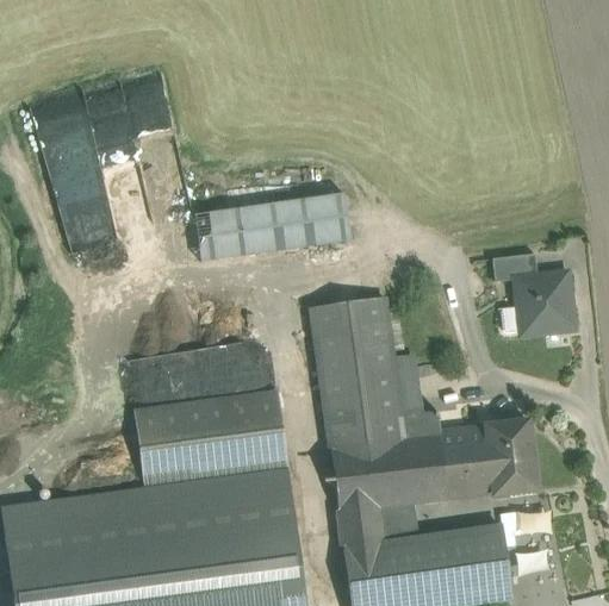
[(41,144),(67,258),(155,238),(142,177),(128,181),(117,131),(94,136),(92,124),(64,131),(66,138),(41,144)]
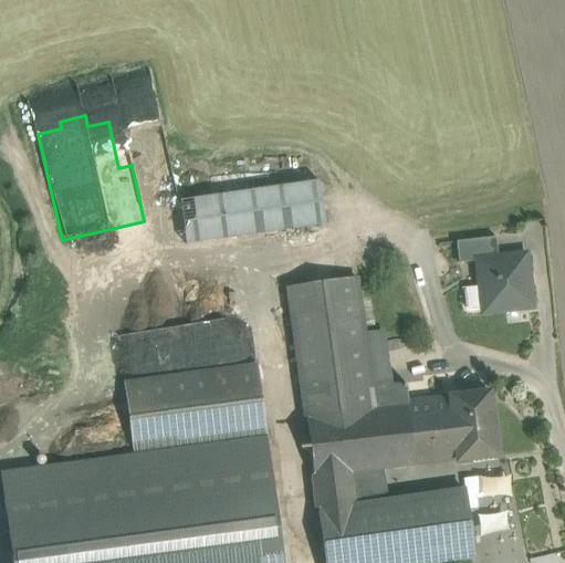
[(317,178),(178,197),(185,241),(323,221),(317,178)]
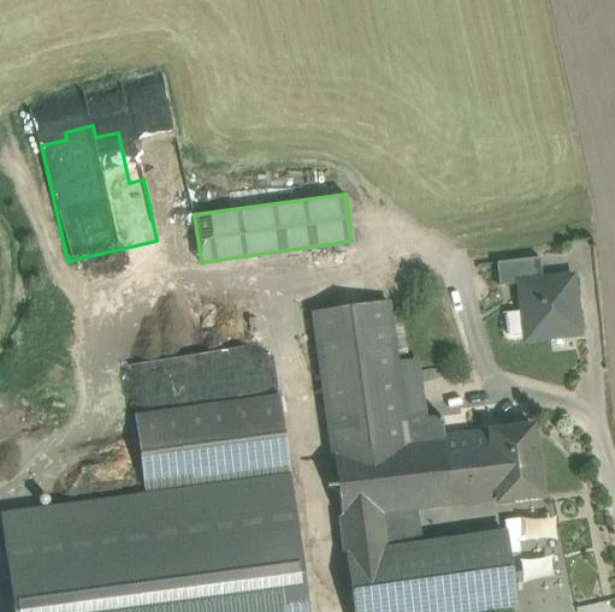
[(538,255),(495,260),(497,283),(518,280),(518,279),(540,277),(538,255)]
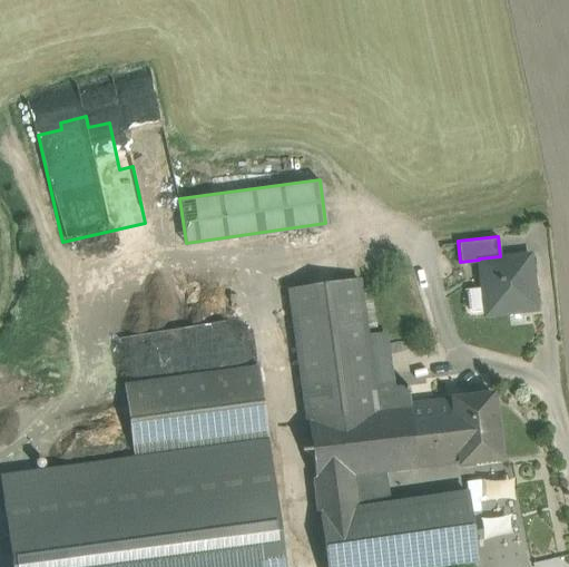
[(500,256),(479,258),(479,260),(481,285),(484,309),(484,312),(535,306),(528,253),(500,256)]
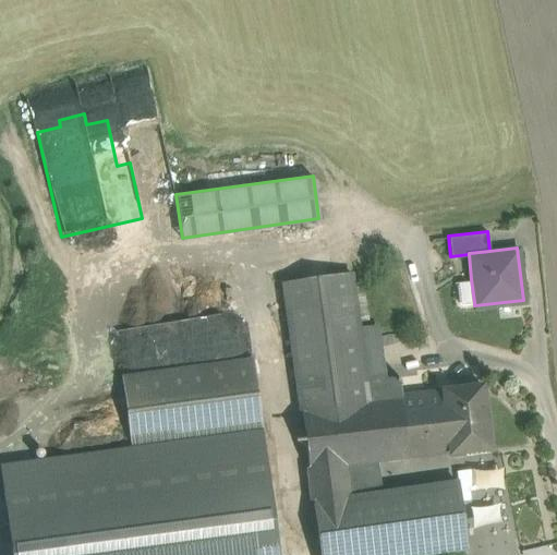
[(351,272),(281,281),(300,410),(364,402),(362,379),(380,377),(382,370),(375,325),(359,327),(351,272)]
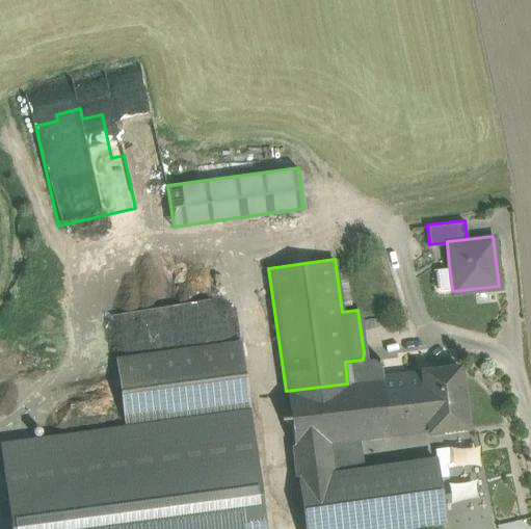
[(449,266),(437,268),(435,270),(436,287),(440,289),(452,288),(449,266)]
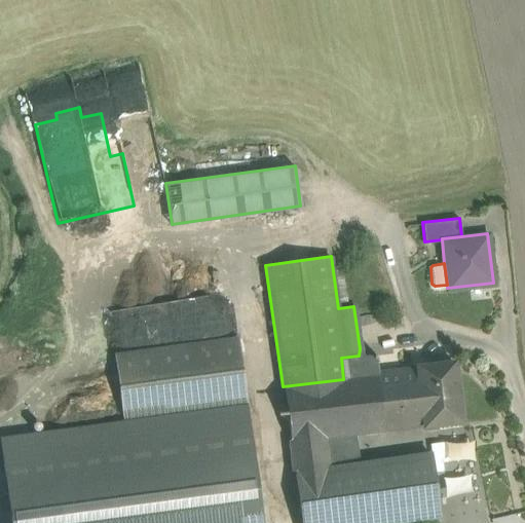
[(236,337),(115,353),(123,418),(246,402),(236,337)]
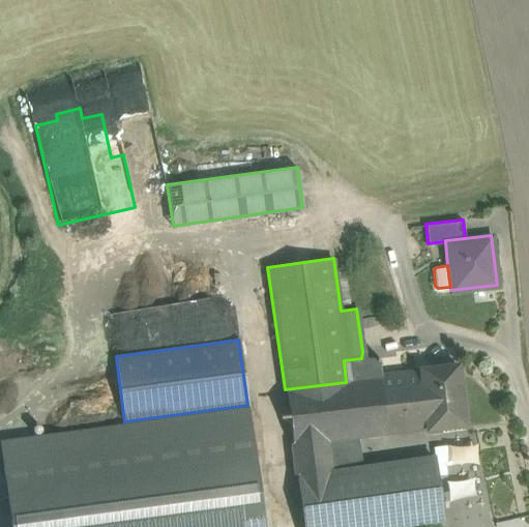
[(361,358),(344,360),(346,382),(381,378),(381,373),(379,356),(361,358)]
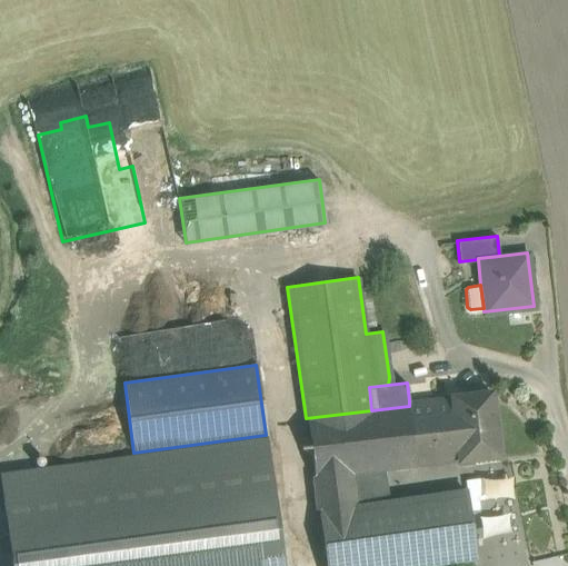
[(490,390),(450,395),(458,458),(458,460),(498,456),(498,454),(496,455),(488,393),(490,391),(490,390)]
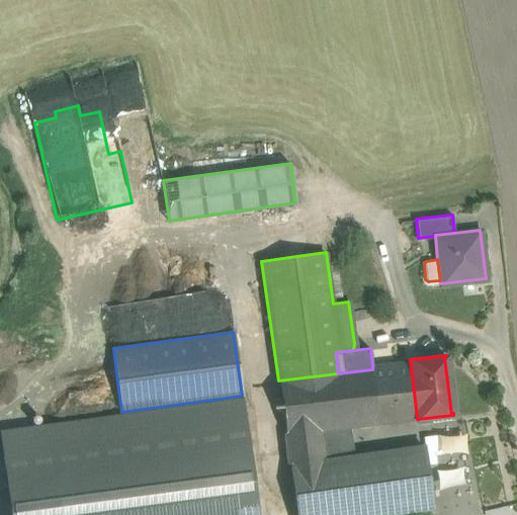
[(338,373),(278,380),(285,432),(318,428),(417,417),(410,359),(372,364),(372,369),(338,373)]
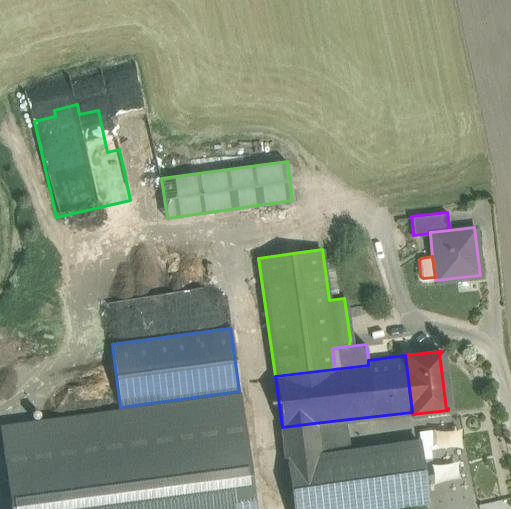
[(242,417),(162,428),(168,477),(215,471),(249,466),(242,417)]
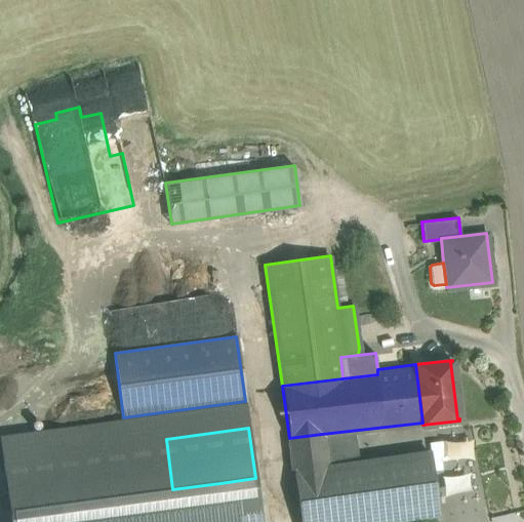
[(428,449),(326,462),(322,434),(289,438),(301,521),(434,504),(428,449)]
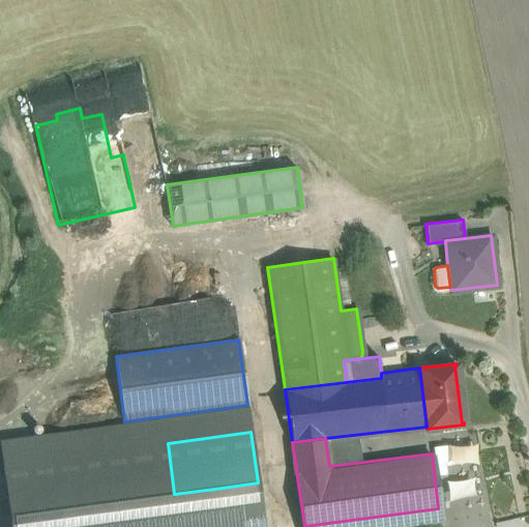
[(264,526),(258,482),(223,488),(228,526),(264,526)]
